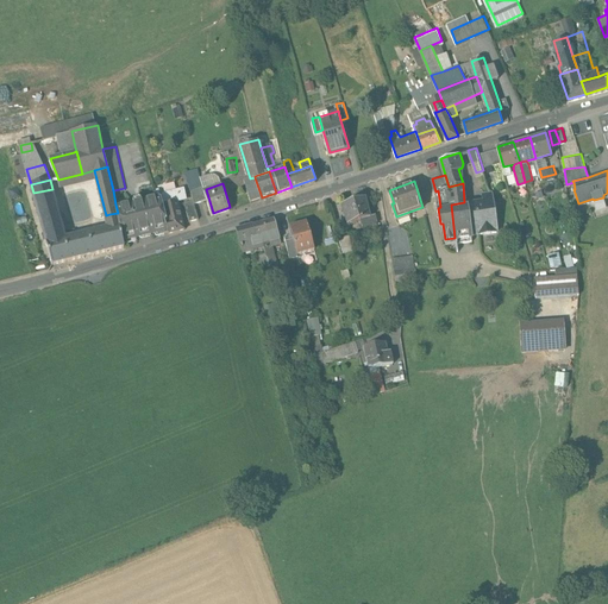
[(204,186),(192,189),(196,207),(208,205),(204,186)]
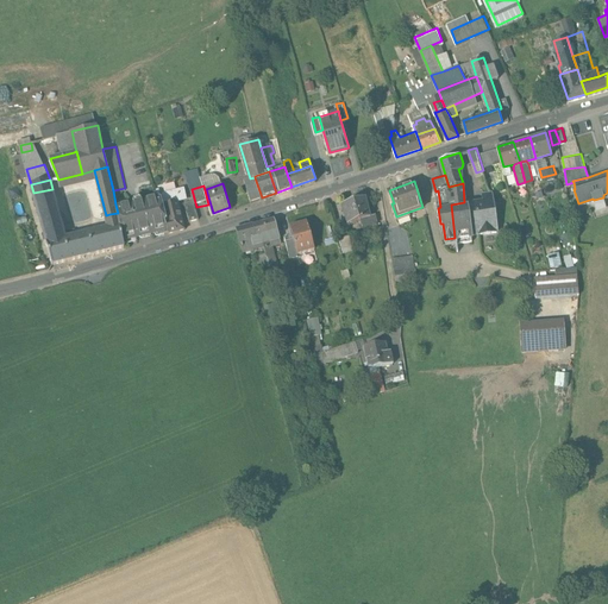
[(185,187),(162,193),(164,203),(179,200),(177,196),(187,195),(185,187)]
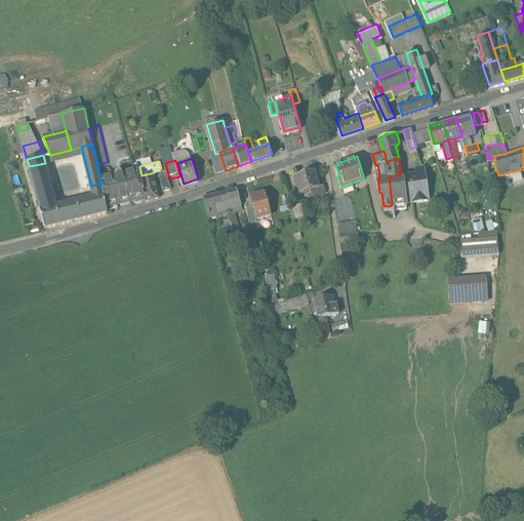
[(57,203),(45,163),(29,166),(41,207),(57,203)]
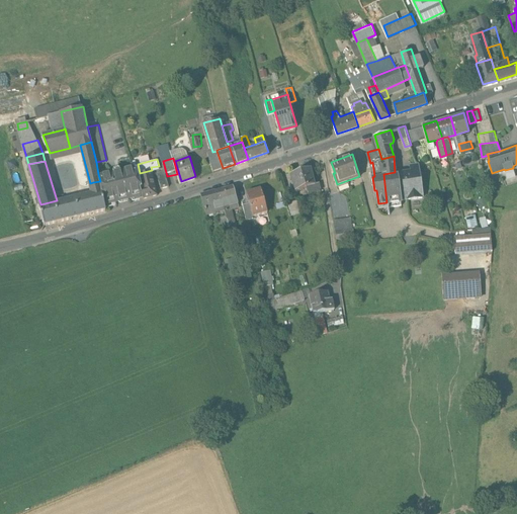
[(419,163),(411,164),(412,170),(395,172),(383,174),(386,202),(388,204),(402,202),(401,196),(407,195),(407,197),(423,195),(419,163)]
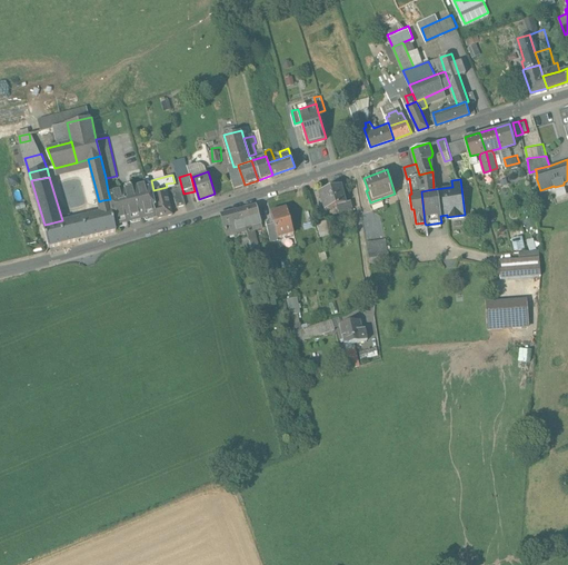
[(142,186),(126,190),(126,187),(108,191),(110,199),(112,208),(116,225),(120,224),(120,221),(153,214),(155,216),(158,215),(155,206),(158,205),(156,198),(156,199),(153,190),(151,182),(148,182),(141,184),(142,186)]
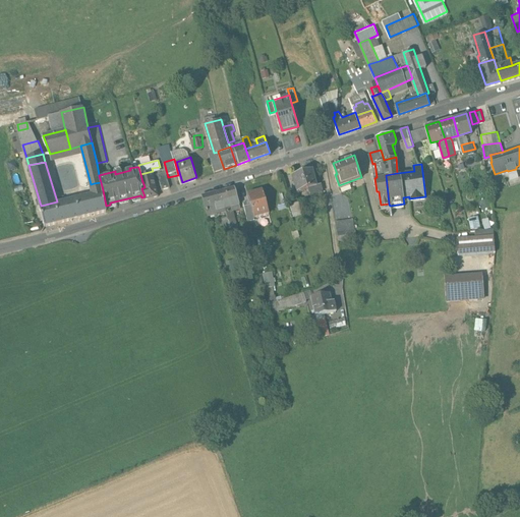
[(313,167),(292,174),(297,190),(318,184),(313,167)]
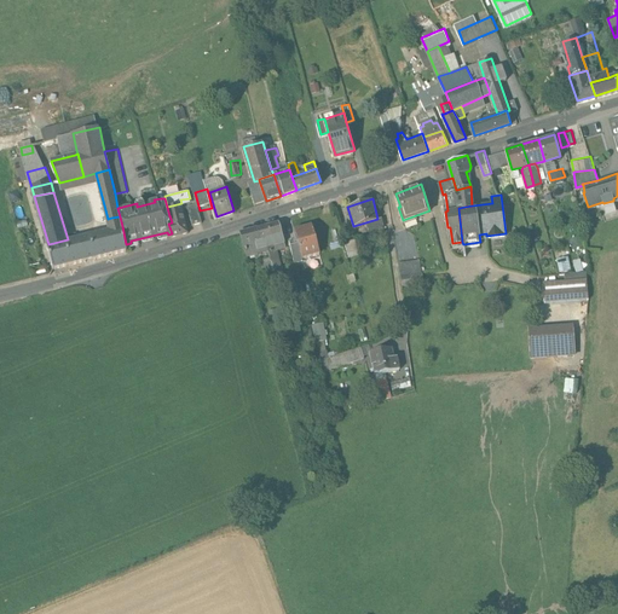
[(182,203),(167,207),(169,216),(169,215),(172,222),(168,224),(172,233),(172,235),(189,231),(182,203)]
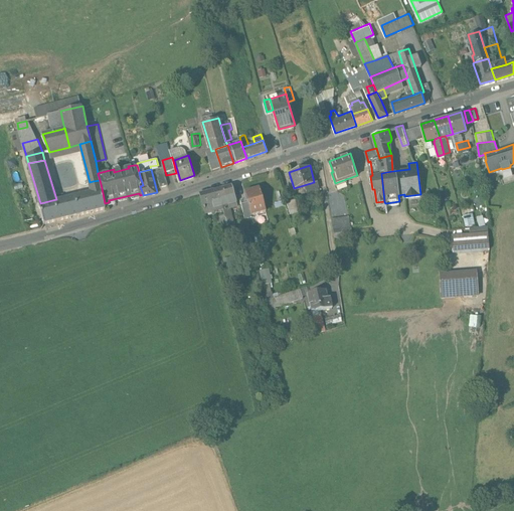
[(166,179),(160,181),(163,190),(169,188),(166,179)]
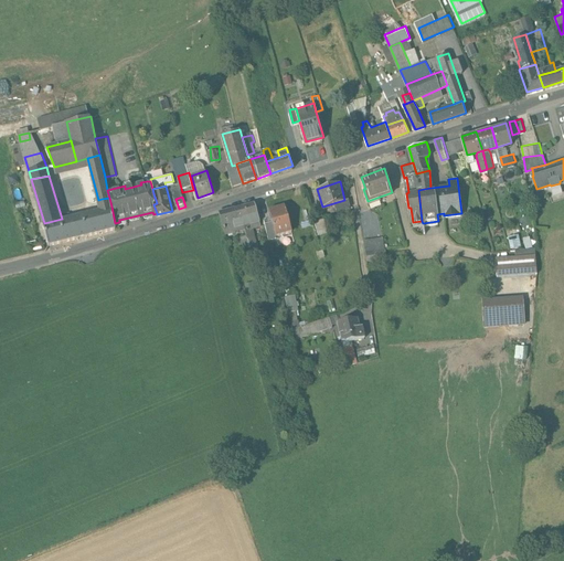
[(109,198),(102,199),(104,209),(112,207),(109,198)]
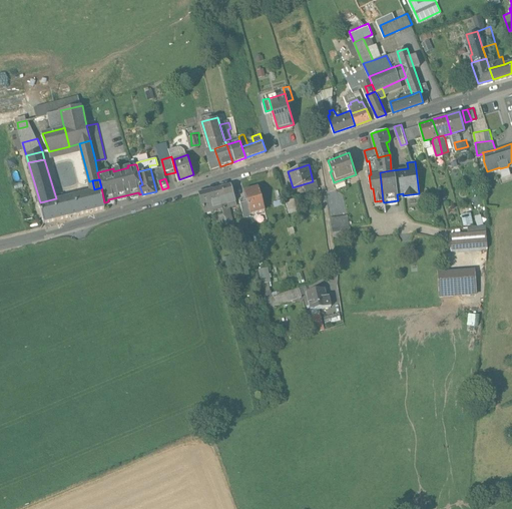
[(231,182),(213,187),(216,197),(220,196),(222,202),(225,201),(235,198),(231,182)]
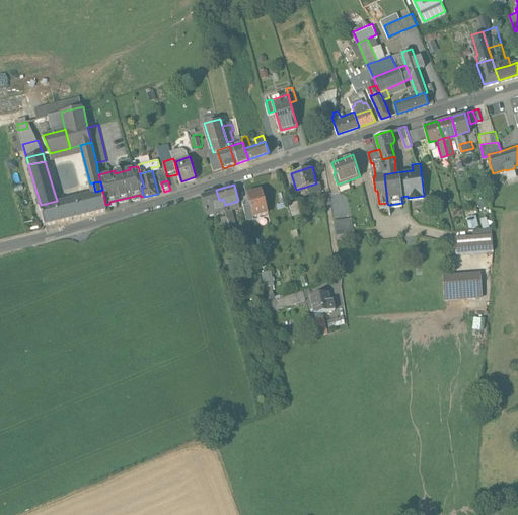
[(262,187),(246,191),(249,201),(253,215),(254,215),(269,211),(262,187)]
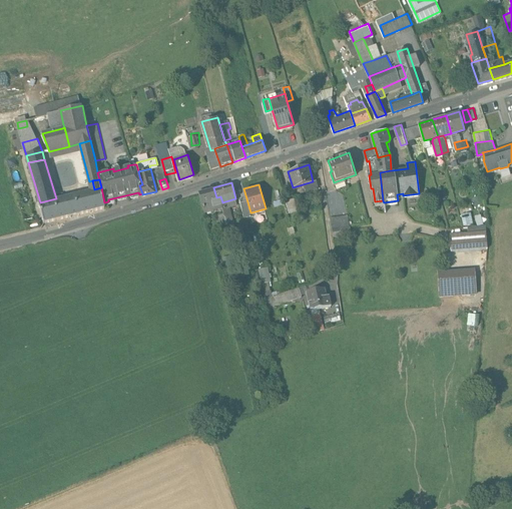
[(94,189),(74,194),(79,212),(105,206),(104,202),(101,187),(94,189)]
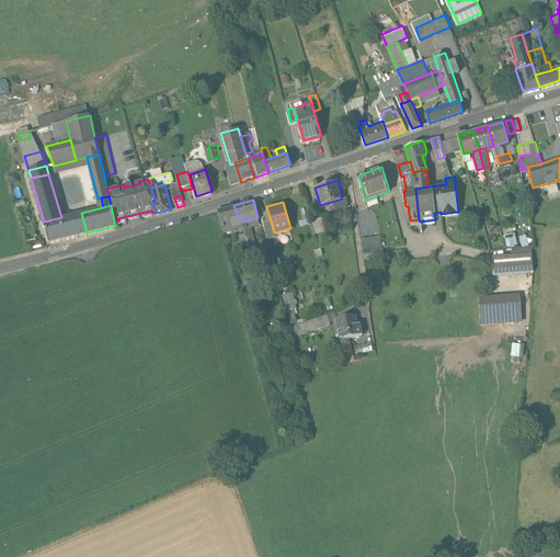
[(233,205),(218,209),(225,230),(238,226),(243,224),(243,222),(241,215),(237,216),(233,205)]
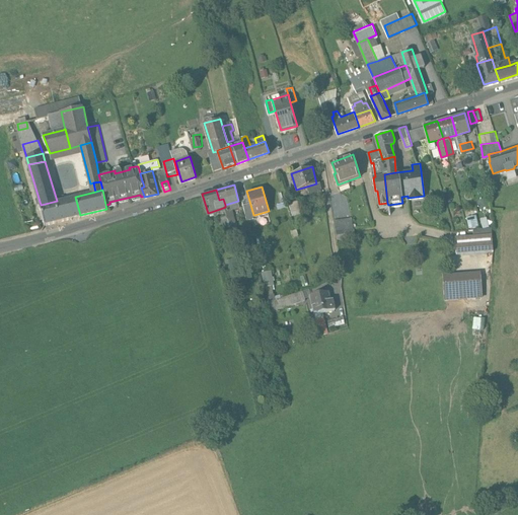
[(75,197),(67,199),(72,217),(80,215),(75,197)]
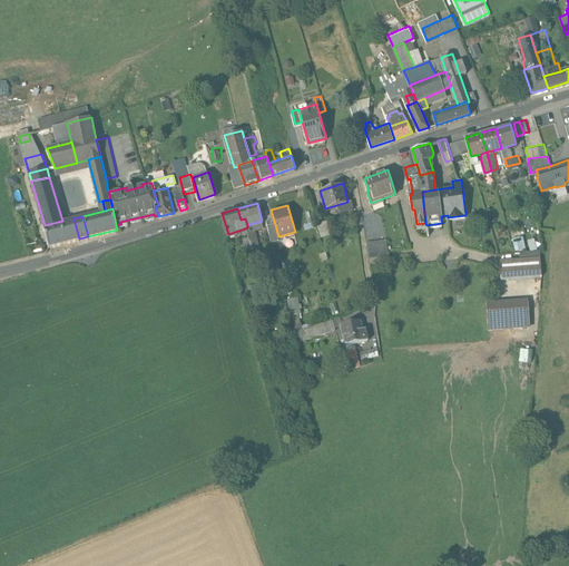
[(62,221),(45,225),(50,245),(79,238),(74,218),(62,221)]
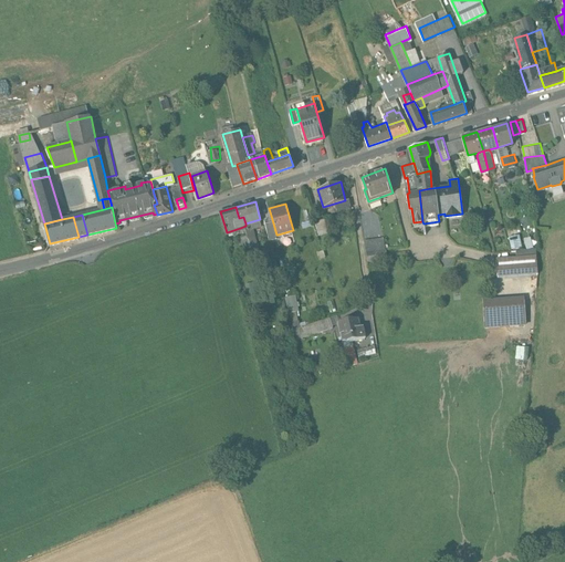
[(272,219),(265,221),(270,238),(278,236),(278,235),(276,235),(272,219)]
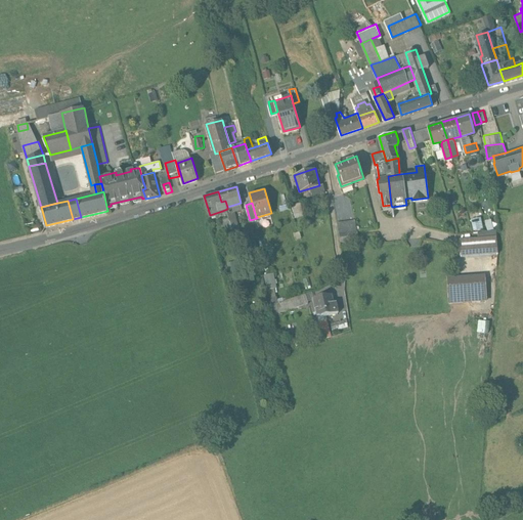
[(234,216),(232,209),(231,209),(230,206),(227,207),(227,209),(230,219),(232,228),(238,227),(236,215),(234,216)]
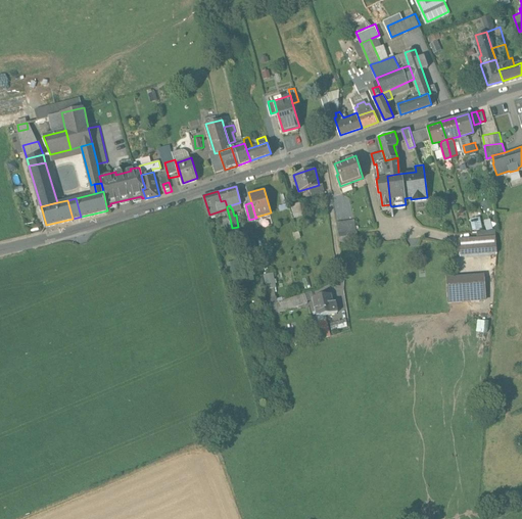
[(227,208),(222,210),(225,221),(230,219),(227,208)]
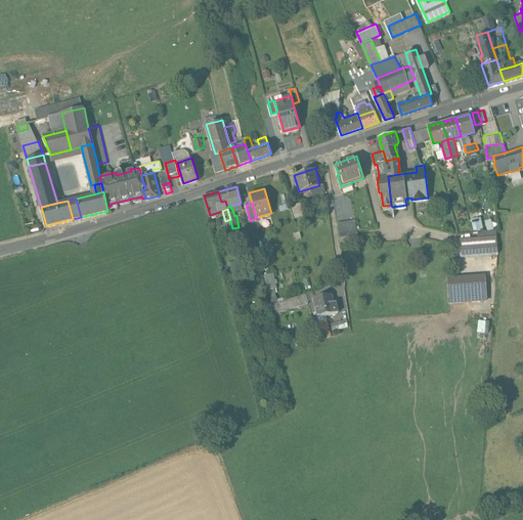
[(483,214),(473,216),(476,227),(486,225),(483,214)]
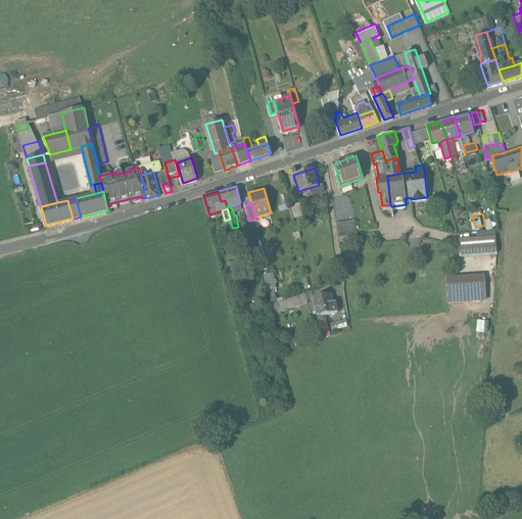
[(493,215),(486,217),(489,227),(495,225),(493,215)]
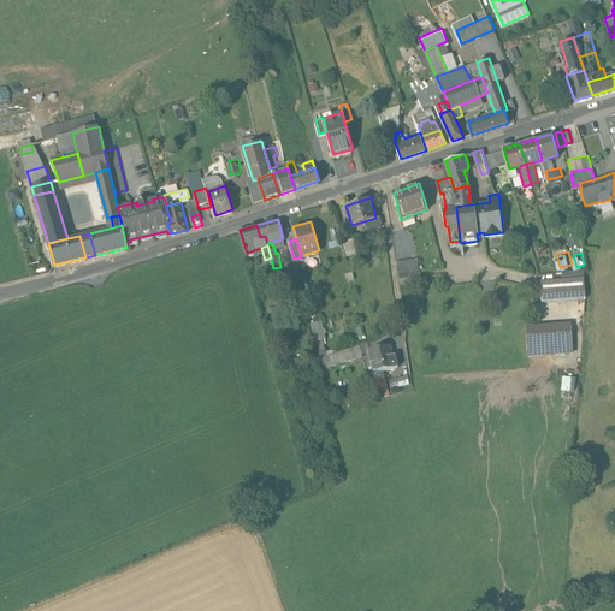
[(401,256),(402,279),(423,278),(421,255),(401,256)]
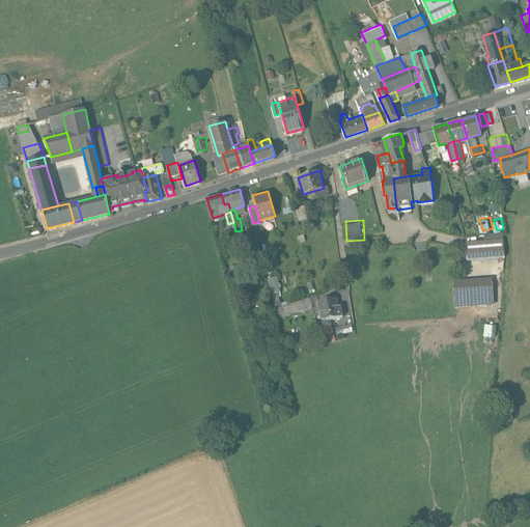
[(503,231),(484,232),(485,239),(466,240),(467,257),(505,254),(503,231)]
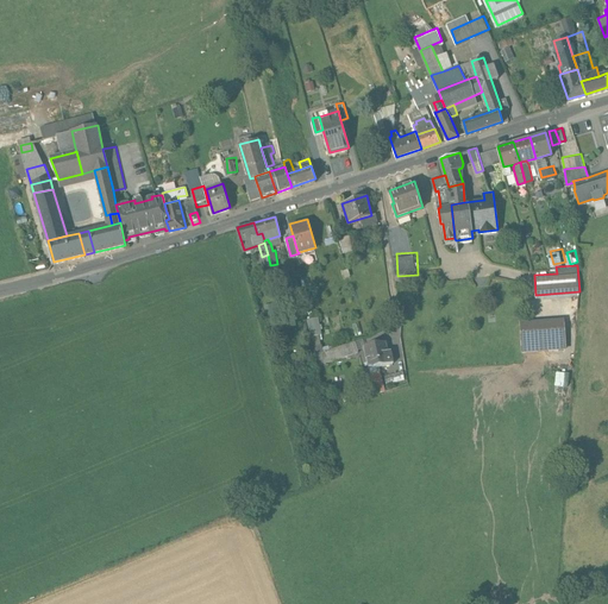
[(314,334),(326,331),(321,313),(309,315),(314,334)]
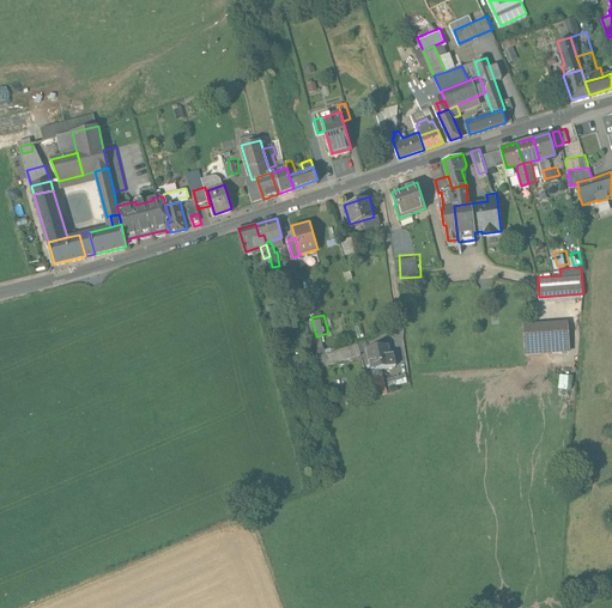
[(574,348),(573,317),(526,318),(528,350),(574,348)]
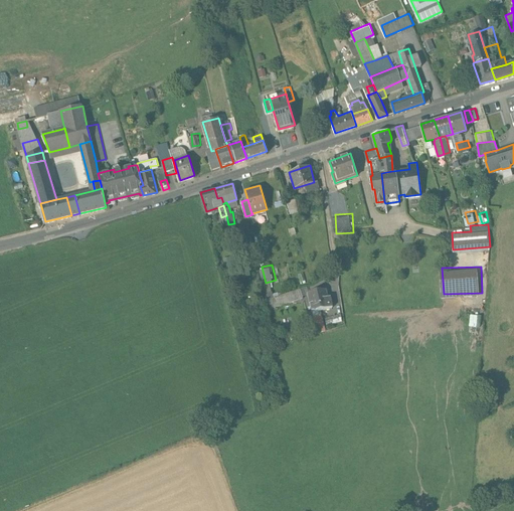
[(326,288),(309,291),(313,309),(320,308),(332,305),(330,295),(328,296),(326,288)]
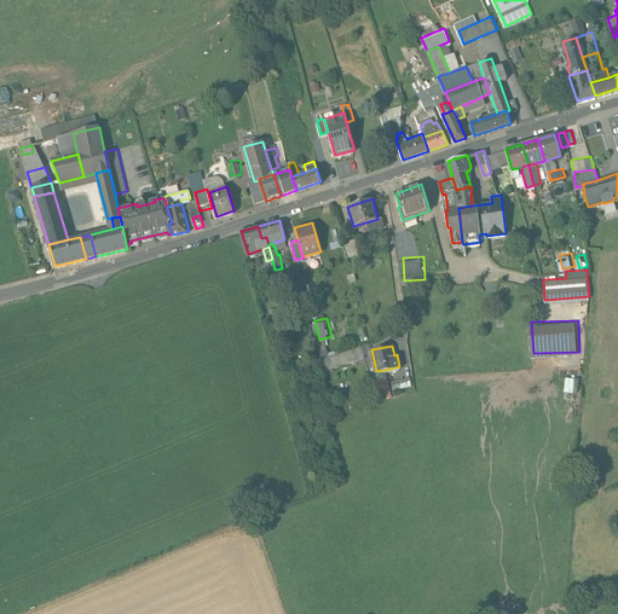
[(377,378),(363,381),(369,400),(392,394),(387,375),(377,378)]
